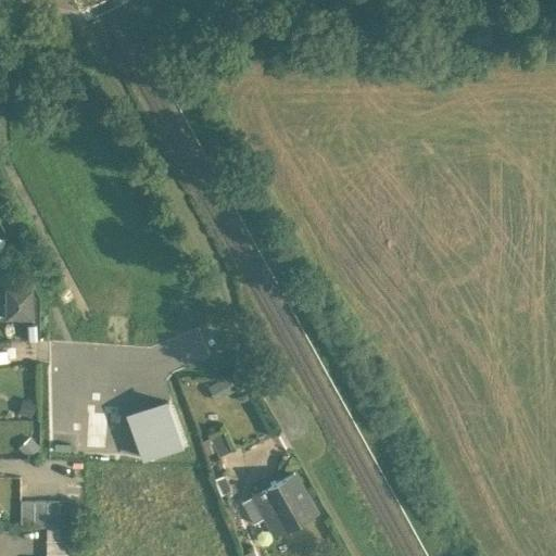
[(30,290),(9,290),(9,316),(30,317),(30,290)]
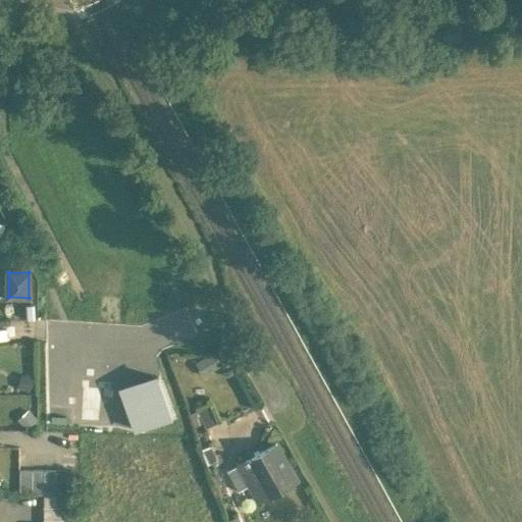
[(116,378),(86,376),(83,422),(114,424),(116,378)]
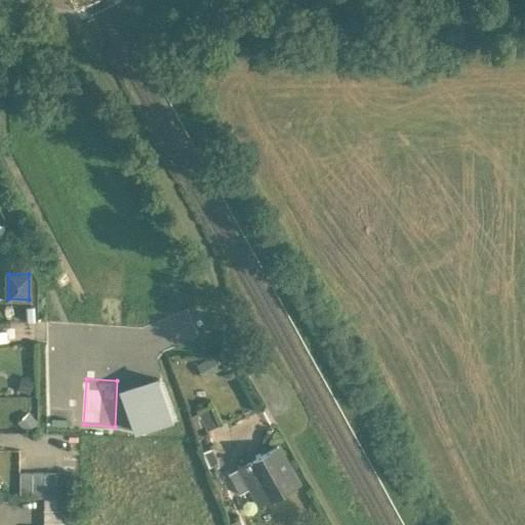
[(210,404),(199,410),(207,427),(218,421),(210,404)]
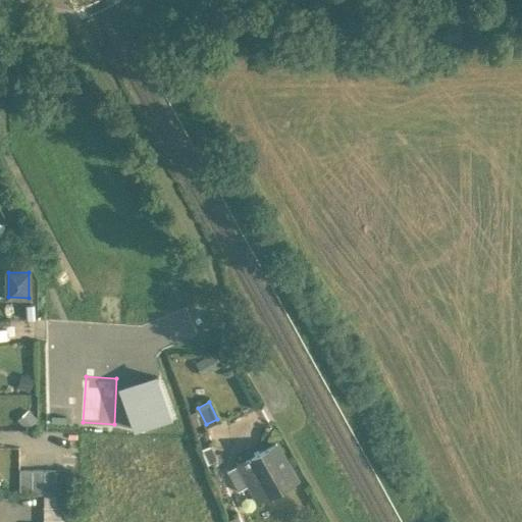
[(158,445),(161,468),(192,463),(188,440),(158,445)]
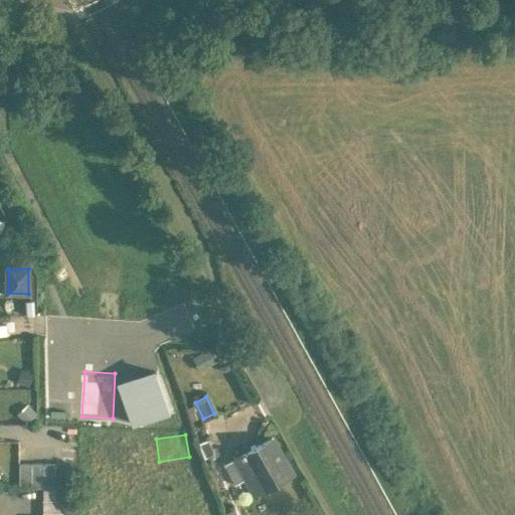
[(272,437),(244,453),(227,462),(248,499),(266,490),(266,491),(293,475),(272,437)]
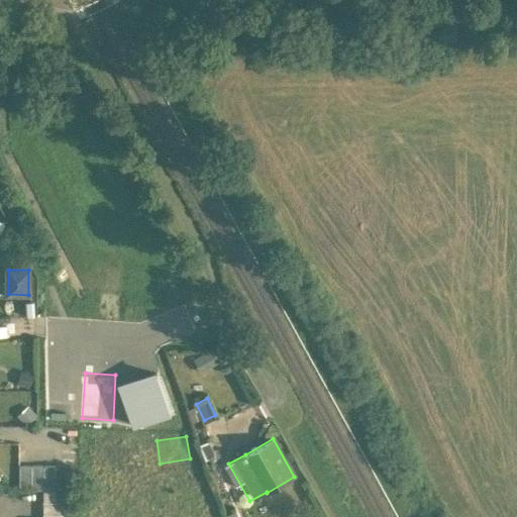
[(56,464),(20,464),(20,489),(43,489),(56,489),(56,464)]
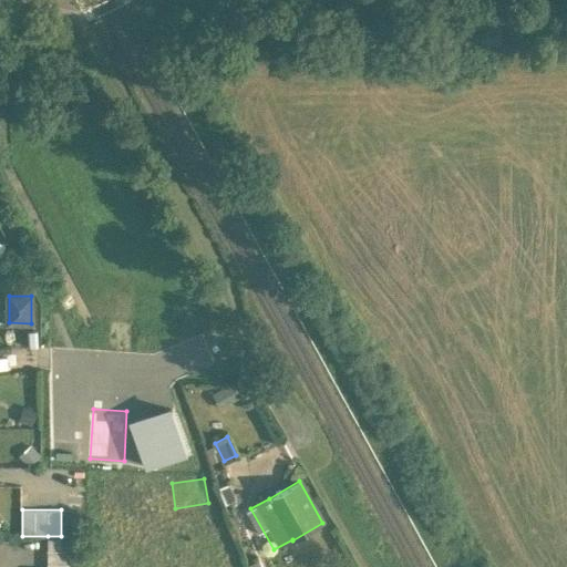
[(61,536),(48,536),(48,566),(74,566),(74,536),(61,536)]
